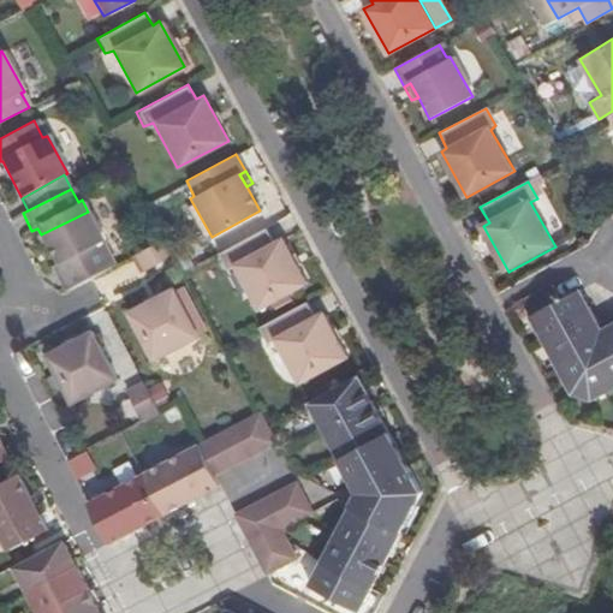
[(88,212),(41,234),(45,242),(57,265),(103,240),(88,212)]
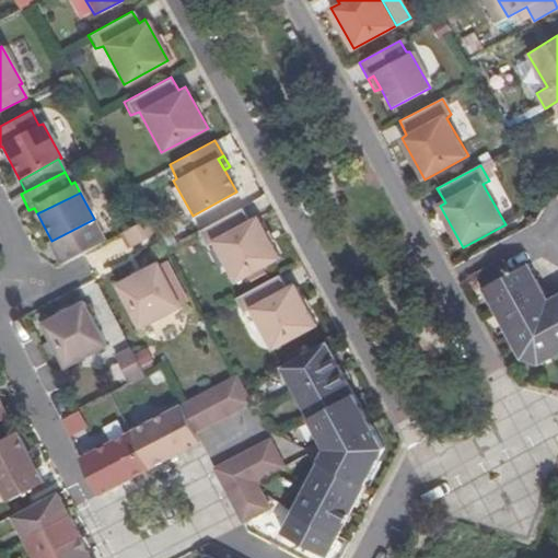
[(251,222),(242,207),(193,233),(201,248),(212,243),(234,283),(279,259),(255,219),(251,222)]
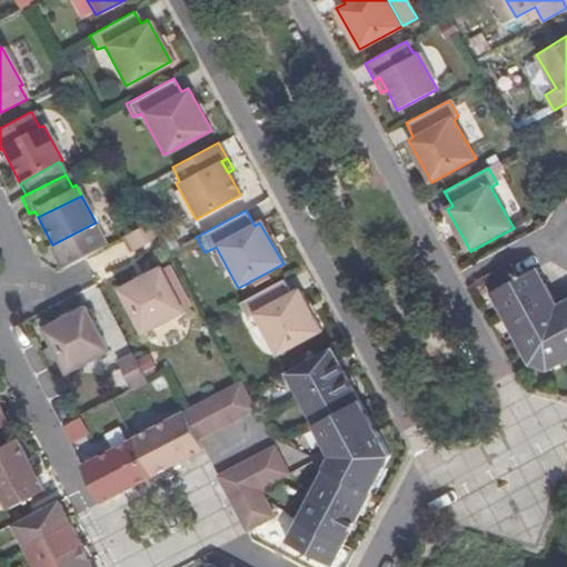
[(38,217),(32,219),(36,227),(41,224),(38,217)]
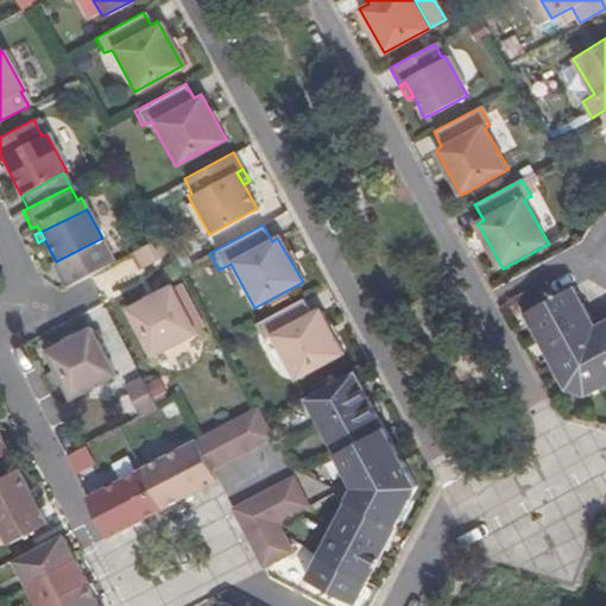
[(161,238),(130,254),(137,267),(169,251),(161,238)]
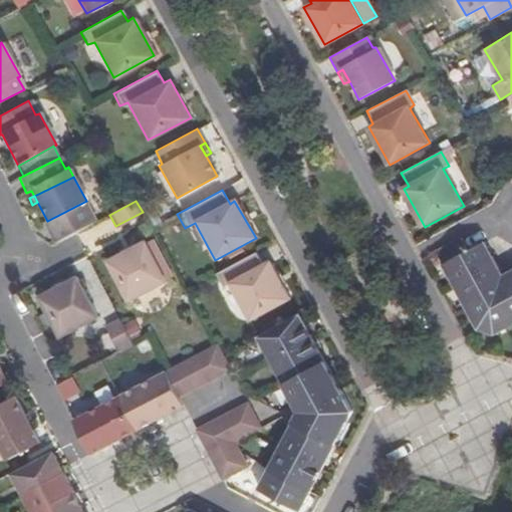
[(165,279),(143,241),(104,261),(126,299),(165,279)]
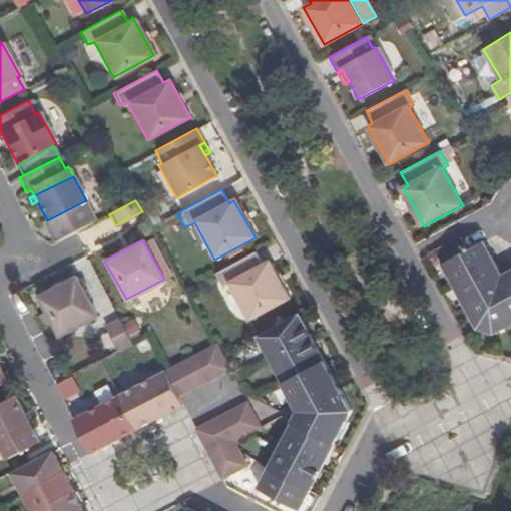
[(510,326),(510,272),(505,275),(486,242),(468,251),(461,240),(439,253),(479,330),(495,335),(510,326)]
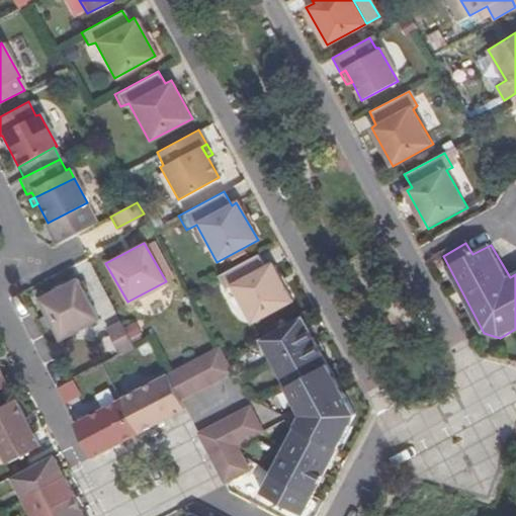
[(263,268),(257,256),(217,277),(224,291),(231,287),(249,322),(291,299),(271,264),(263,268)]
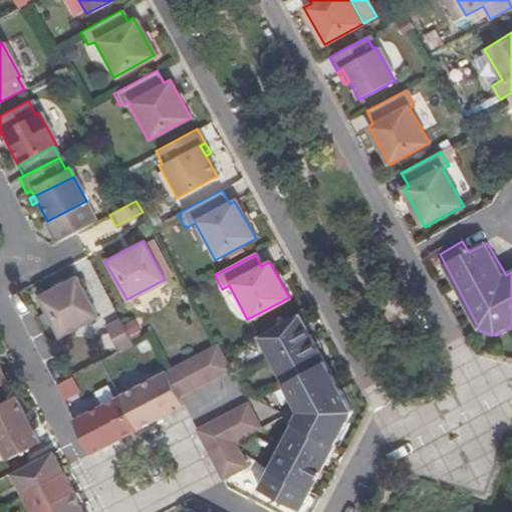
[(96,316),(75,278),(38,297),(59,336),(96,316)]
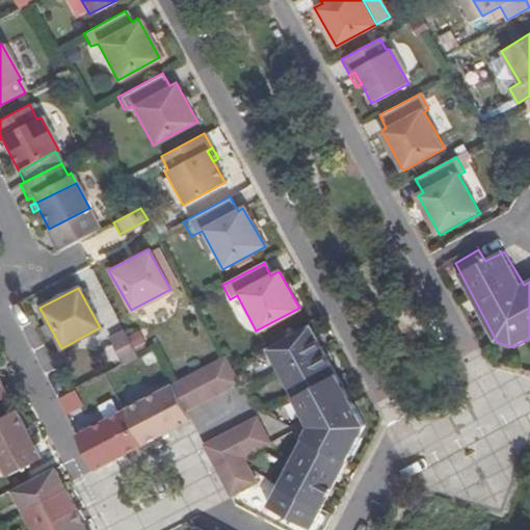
[(309,326),(266,348),(309,423),(268,504),(311,525),(319,508),(341,464),(362,422),(309,326)]
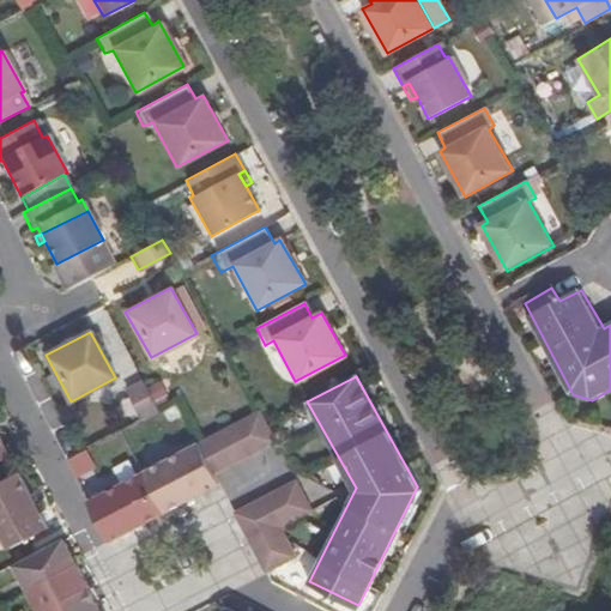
[(157,411),(141,381),(126,391),(141,418),(157,411)]
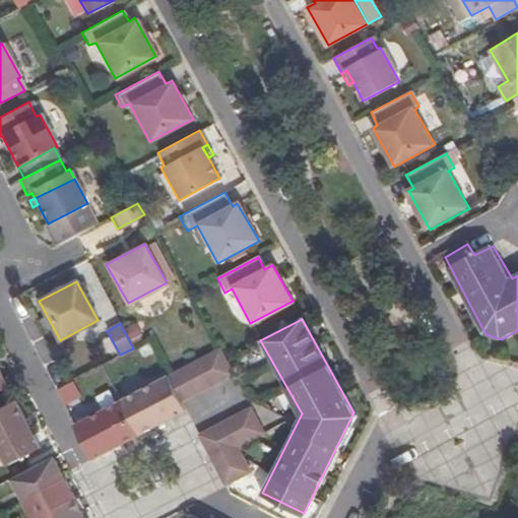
[(218,349),(166,377),(180,402),(232,375),(223,360),(218,349)]
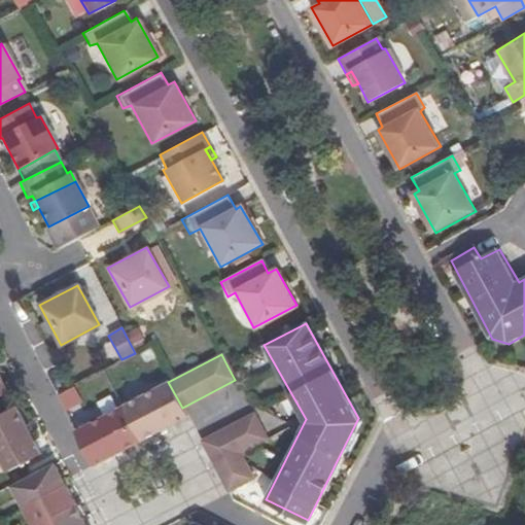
[(167,380),(120,405),(139,440),(185,415),(182,408),(168,382),(167,380)]
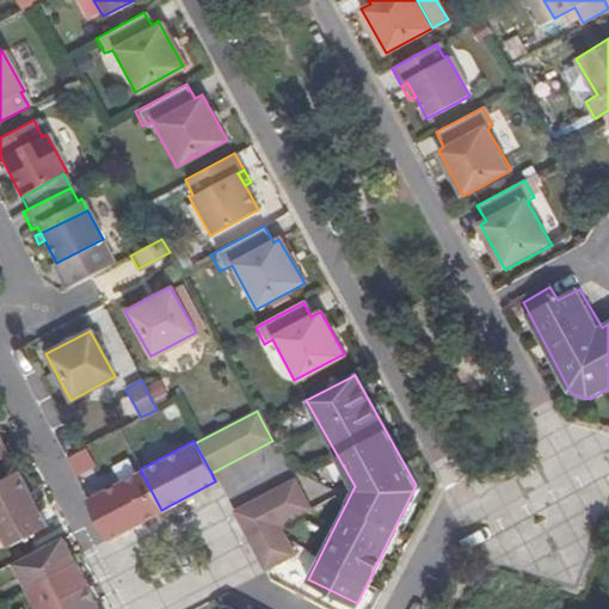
[(75,475),(96,466),(86,446),(66,455),(75,475)]
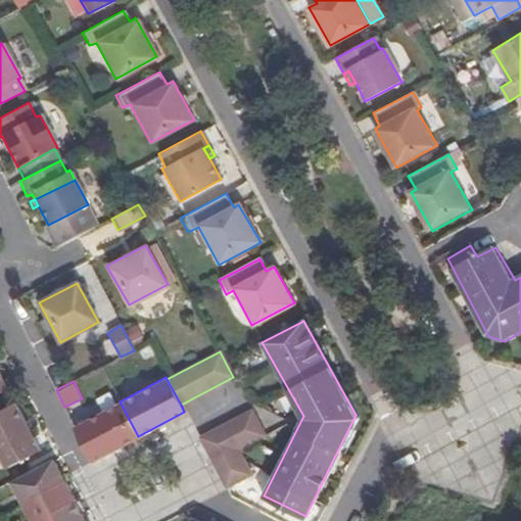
[(120,401),(73,427),(90,462),(138,436),(120,401)]
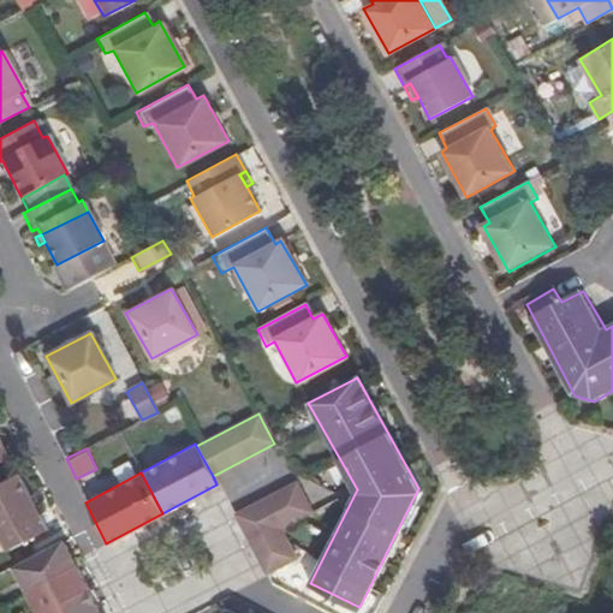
[(15,475),(0,482),(0,542),(5,552),(43,531),(15,475)]
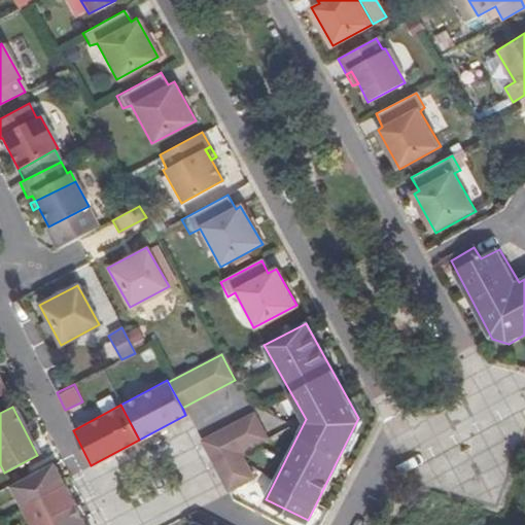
[(252,413),(200,442),(228,493),(254,479),(239,450),(265,436),(252,413)]
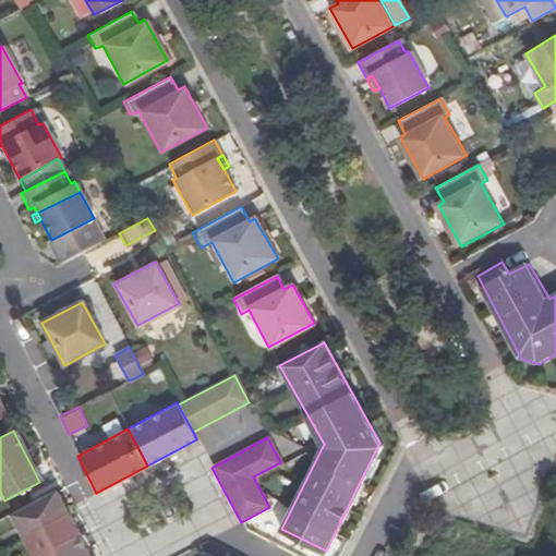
[(89,555),(56,491),(10,515),(32,555),(89,555)]
